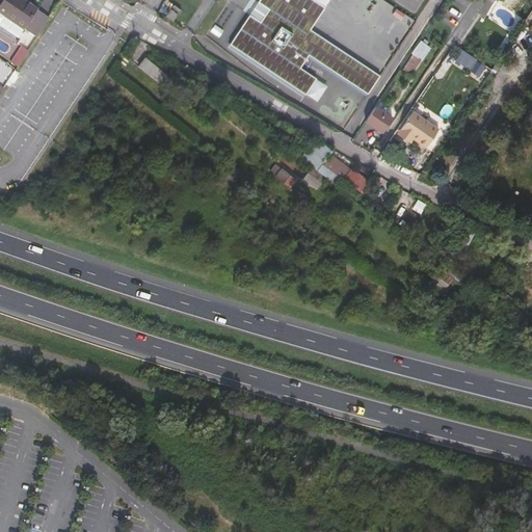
[(50,18),(23,0),(0,0),(0,26),(21,40),(24,34),(22,33),(24,29),(37,37),(50,18)]
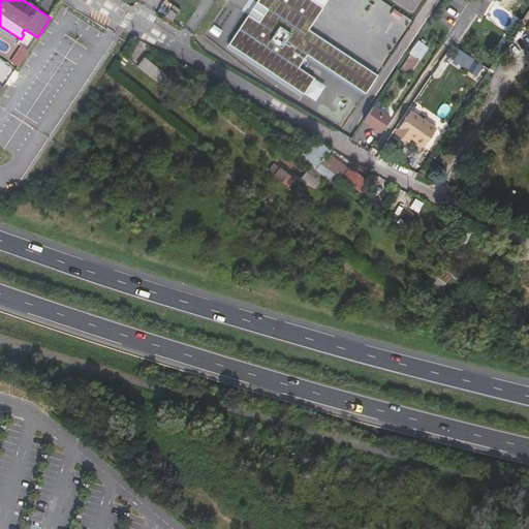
[(229,43),(304,94),(314,79),(299,68),(305,58),(308,54),(366,94),(378,75),(309,29),(323,7),(313,0),(257,0),(258,0),(269,7),(259,22),(249,14),(229,43)]
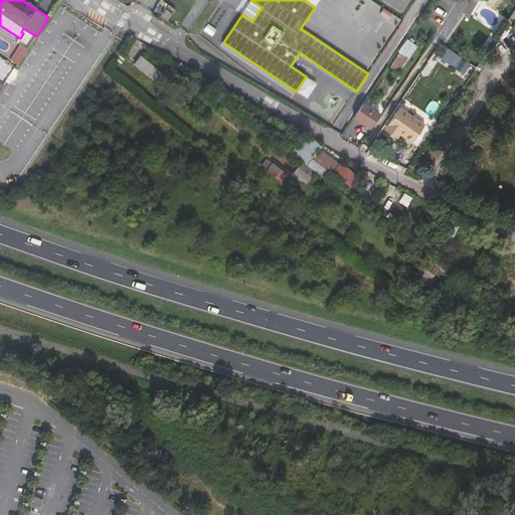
[(262,7),(251,0),(242,14),(252,21),(262,7)]
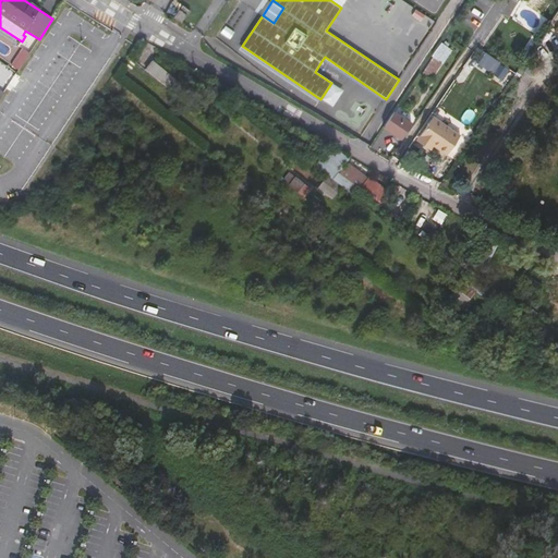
[(181,22),(186,15),(180,9),(173,16),(181,22)]
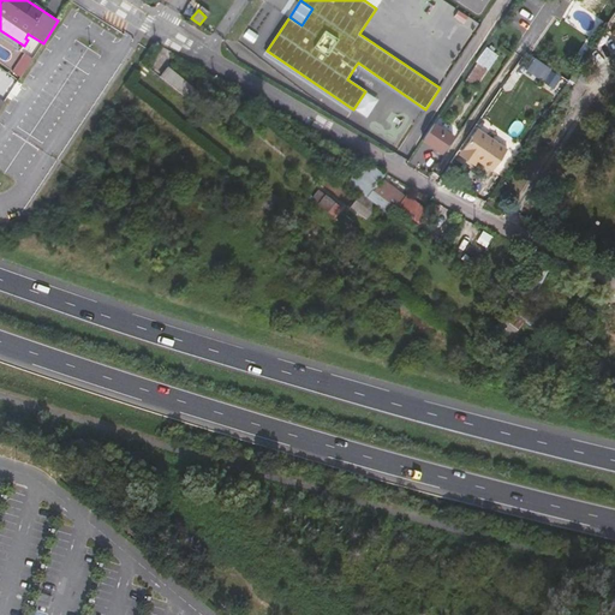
[(475,85),(496,53),(487,46),(476,61),(477,63),(465,81),(475,85)]
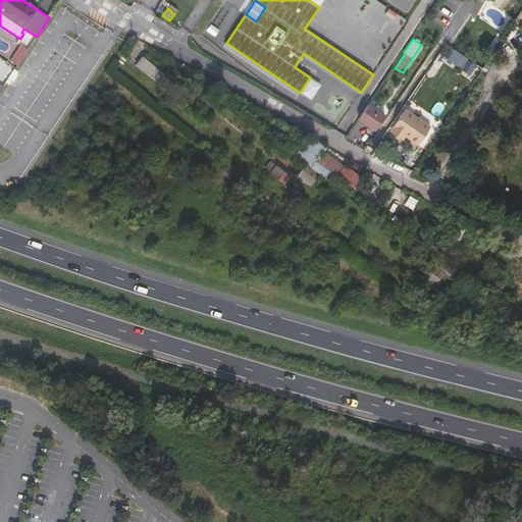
[(299,95),(300,93),(226,43),(224,47),(299,95)]
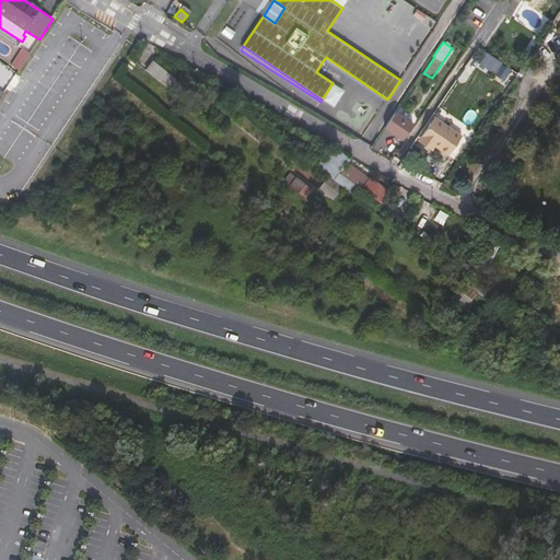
[(19,70),(30,54),(22,48),(11,66),(19,70)]
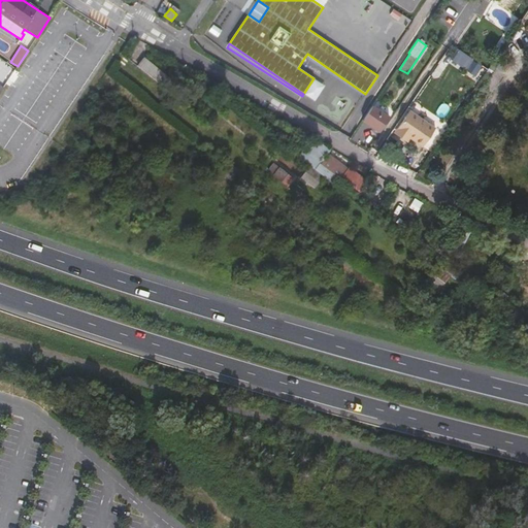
[(363,96),(365,94),(307,54),(304,58),(363,96)]
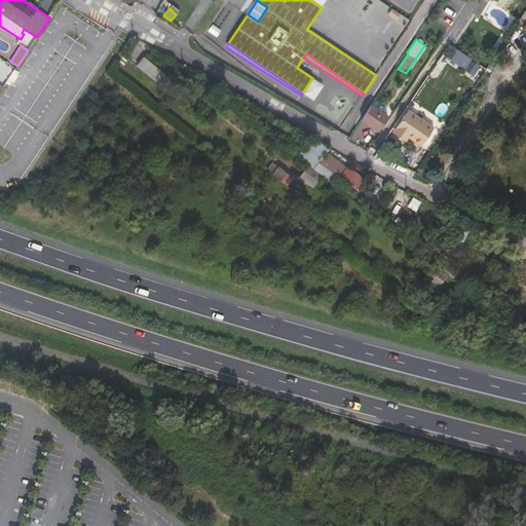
[(168,77),(144,57),(137,65),(162,85),(168,77)]
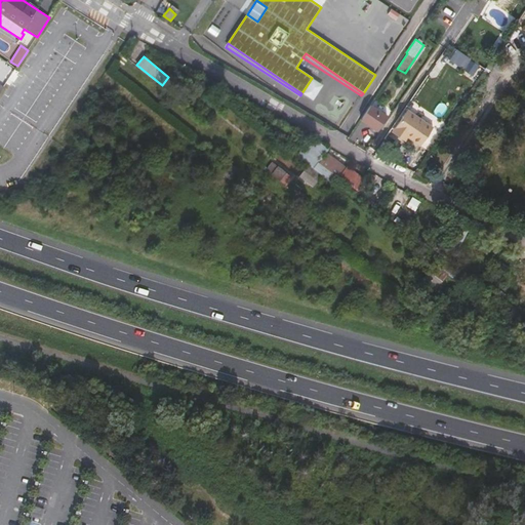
[(494,56),(489,65),(500,72),(506,64),(494,56)]
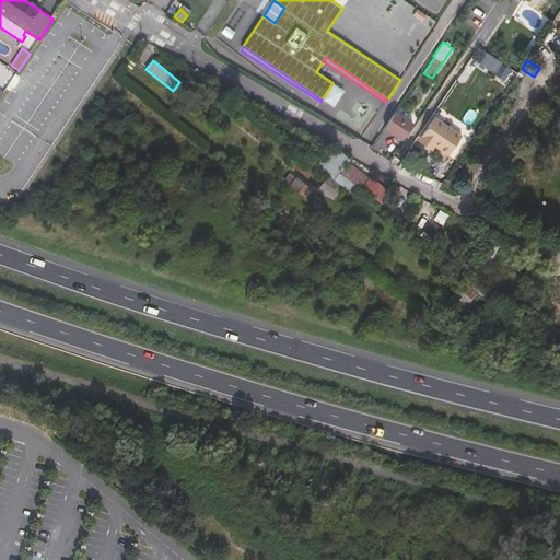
[(510,80),(514,70),(500,65),(497,74),(510,80)]
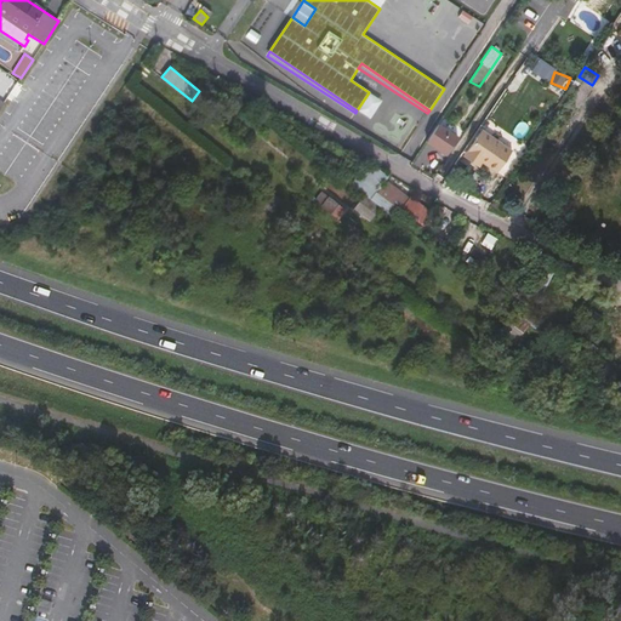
[(446,155),(459,137),(438,124),(427,142),(446,155)]
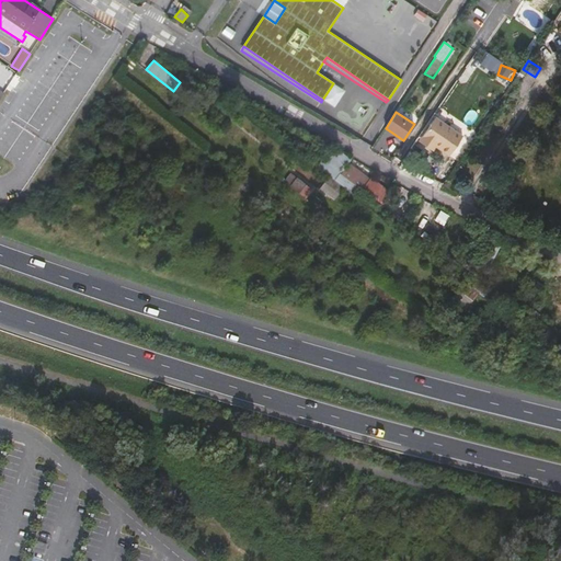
[(436,117),(419,140),(433,151),(435,149),(446,158),(462,135),(436,117)]
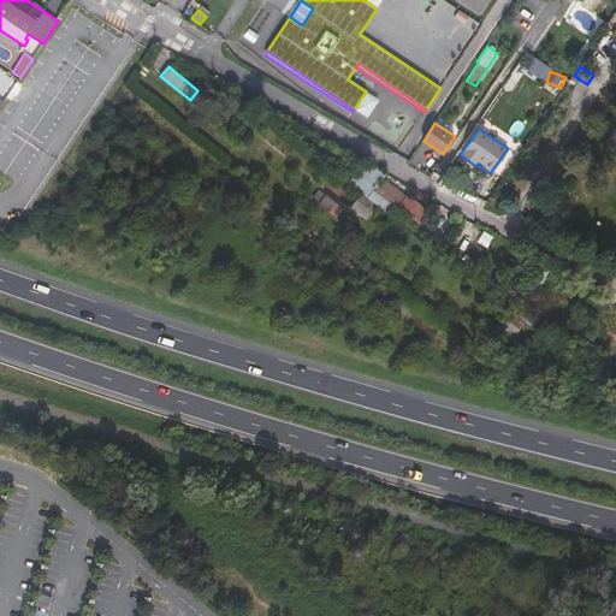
[(362,159),(348,182),(362,194),(367,197),(374,190),(383,179),(385,175),(373,165),(362,159)]
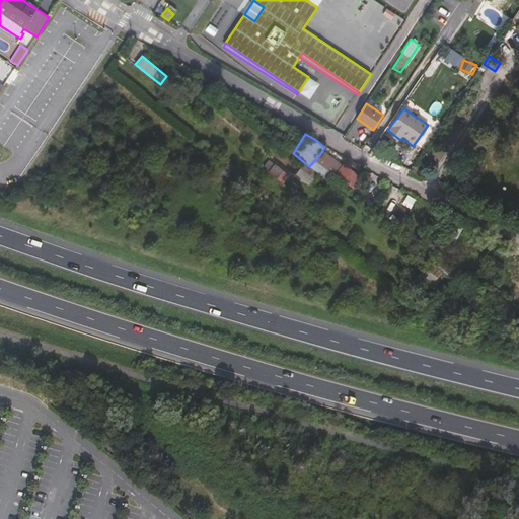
[(277,163),(282,157),(274,151),(269,157),(277,163)]
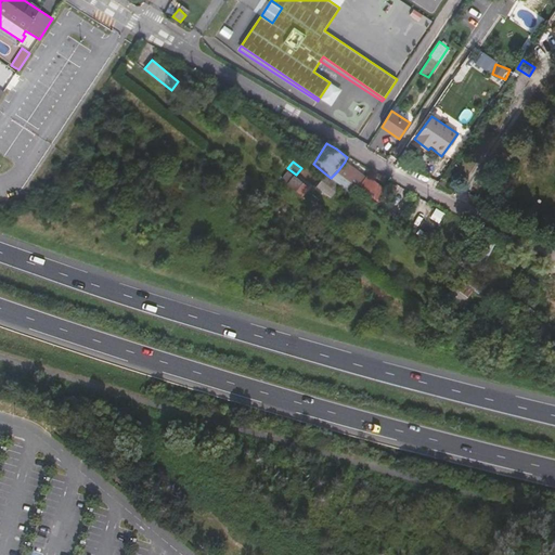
[(384,189),(366,175),(365,177),(345,162),(337,171),(357,188),(358,186),(375,199),(384,189)]
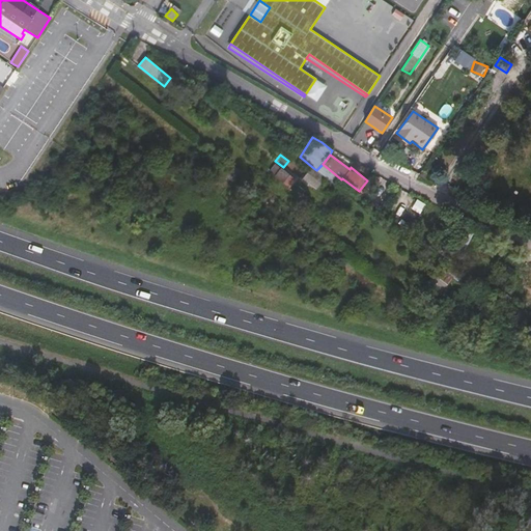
[(227,159),(219,169),(231,180),(241,171),(227,159)]
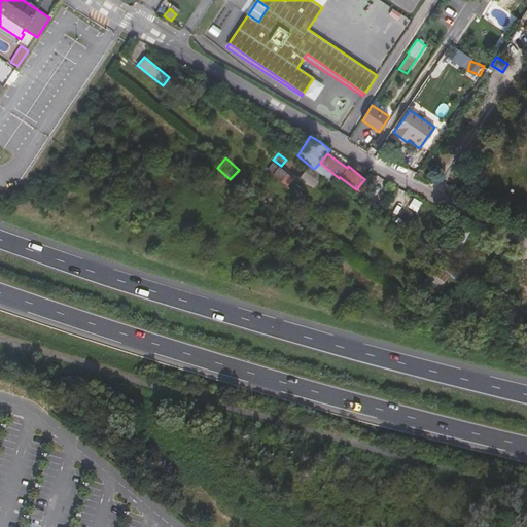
[(273,162),(267,170),(287,186),(293,178),(273,162)]
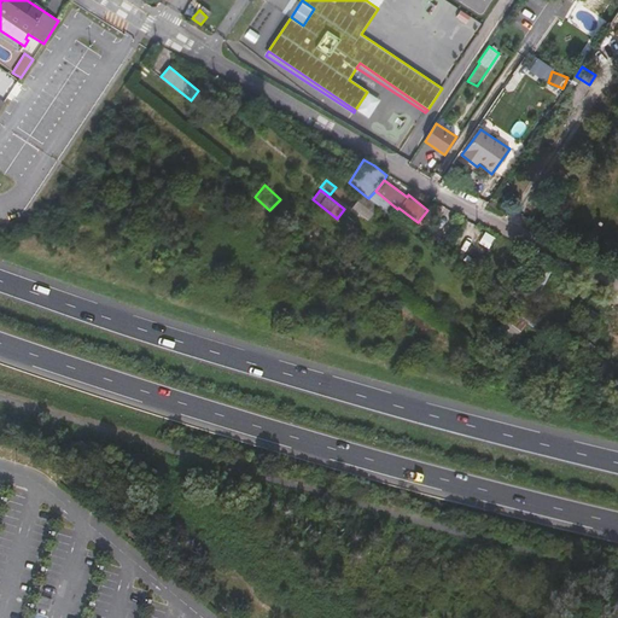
[(379,207),(389,214),(395,207),(375,191),(368,198),(379,207)]
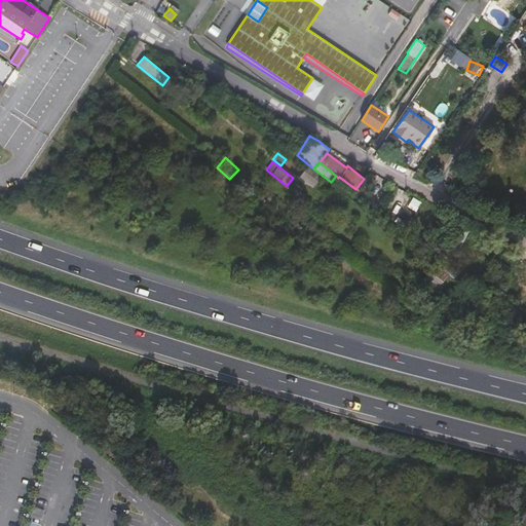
[(309,165),(300,176),(313,186),(323,176),(313,168),(309,165)]
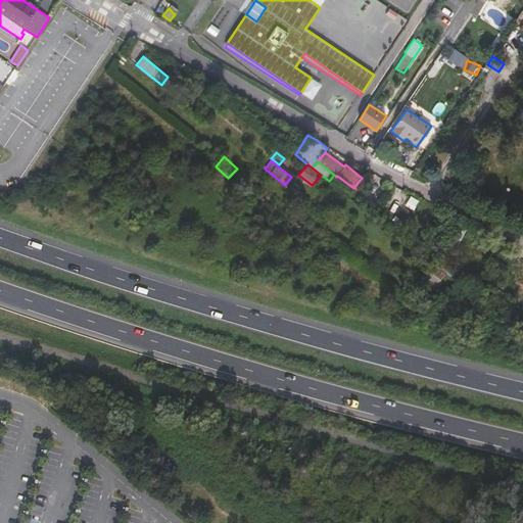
[(365,180),(362,178),(353,188),(357,191),(365,180)]
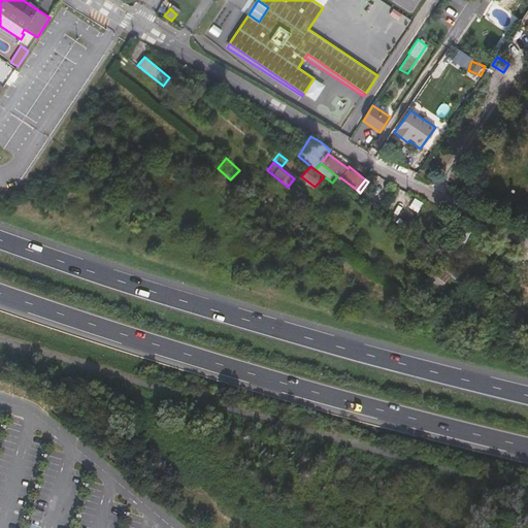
[(500,272),(505,264),(499,260),(494,267),(500,272)]
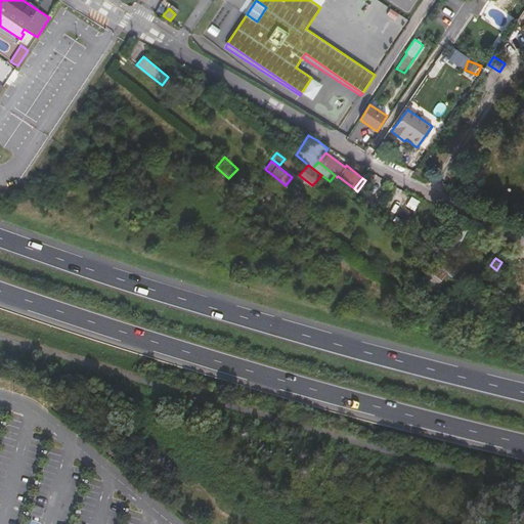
[(501,262),(496,270),(503,273),(507,266),(501,262)]
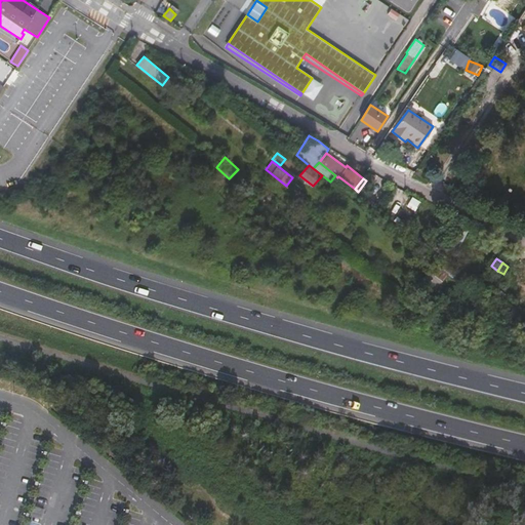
[(434,292),(447,274),(435,264),(432,268),(427,275),(420,282),(434,292)]
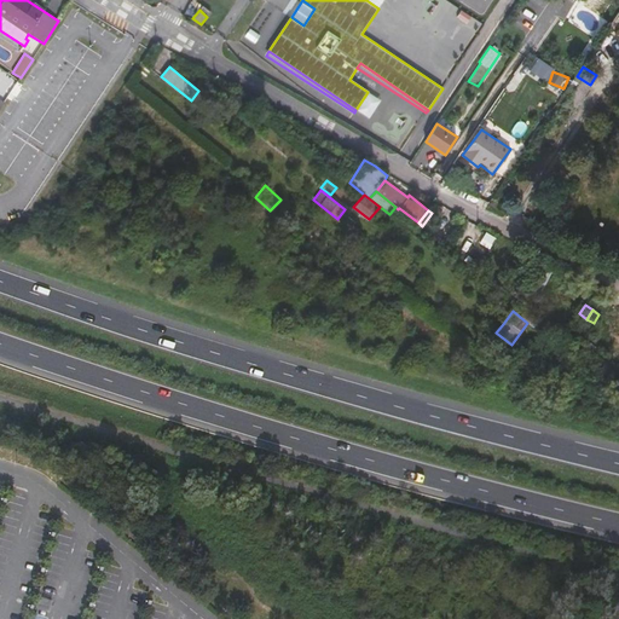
[(503,324),(509,316),(503,311),(497,319),(503,324)]
